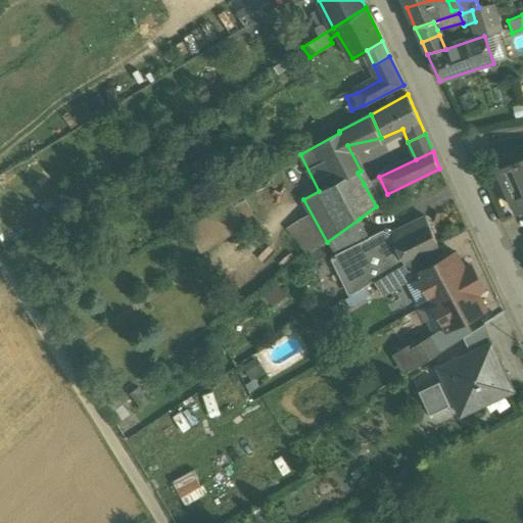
[(522,159),(500,171),(518,210),(522,208),(522,159)]
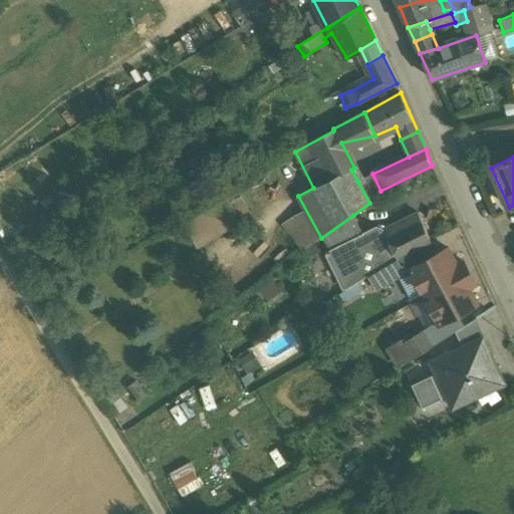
[(380,191),(372,174),(357,181),(369,203),(382,194),(380,191)]
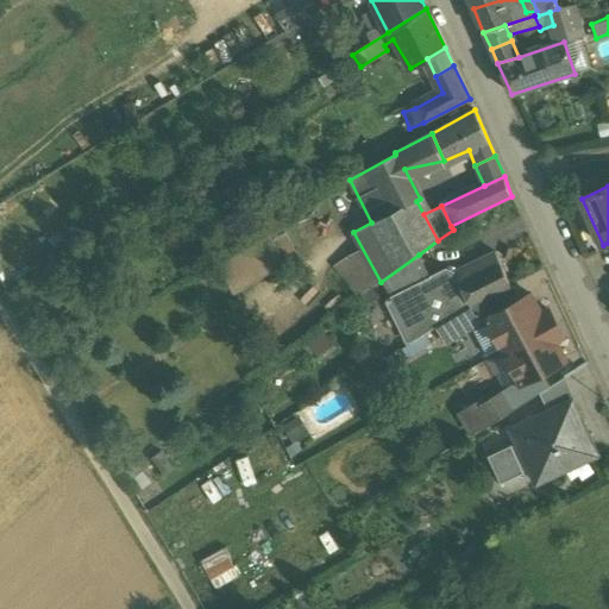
[(495,253),(456,274),(470,305),(471,303),(497,290),(509,284),(495,253)]
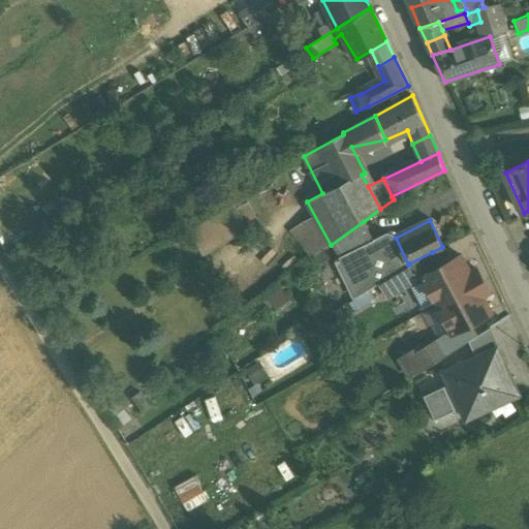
[(364,221),(332,244),(334,248),(367,228),(364,221)]
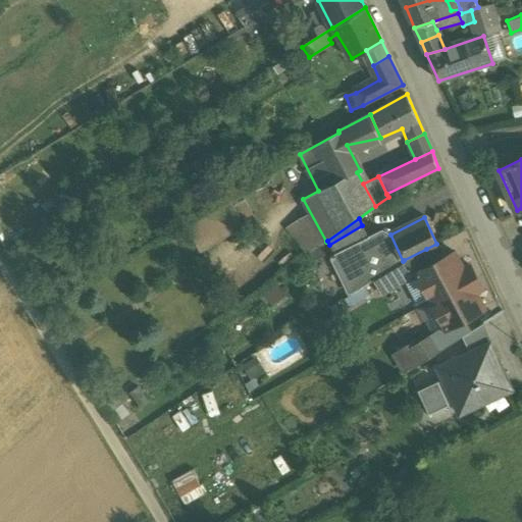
[(362,225),(329,245),(335,254),(369,237),(362,225)]
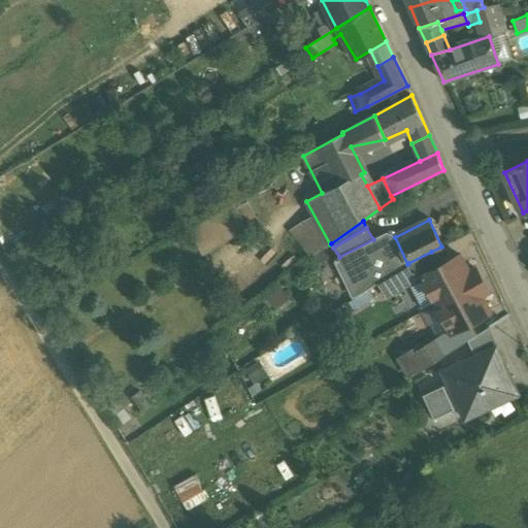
[(339,257),(338,257),(338,259),(337,259),(336,261),(337,262),(337,263),(355,298),(380,283),(409,265),(408,263),(407,264),(395,237),(395,236),(387,233),(373,239),(339,257)]
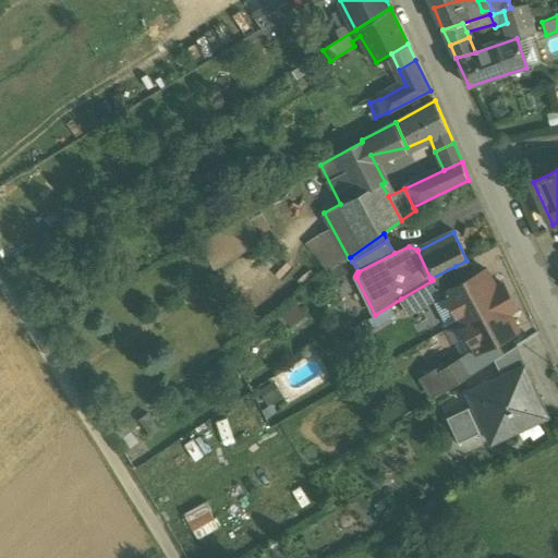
[(433,280),(401,299),(408,312),(445,292),(463,282),(456,266),(432,278),(433,280)]
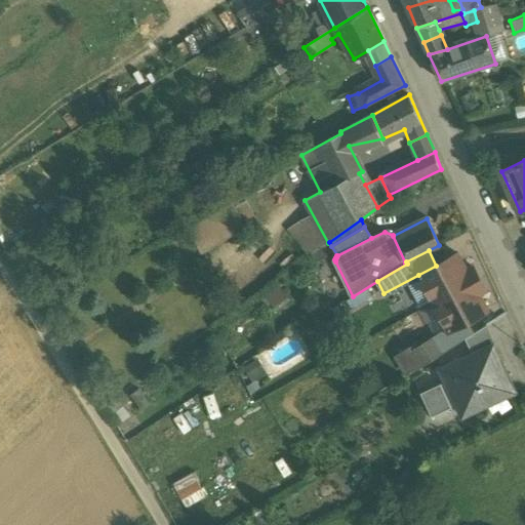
[(436,266),(418,275),(434,303),(480,278),(474,267),(467,271),(457,254),(436,266)]
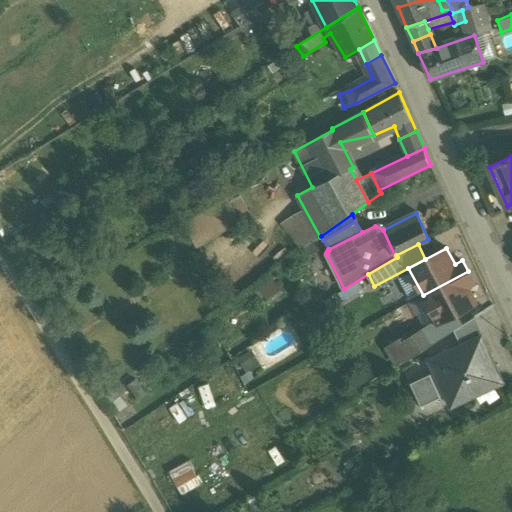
[(468,271),(423,295),(437,322),(437,323),(455,314),(476,303),(467,286),(474,283),(468,271)]
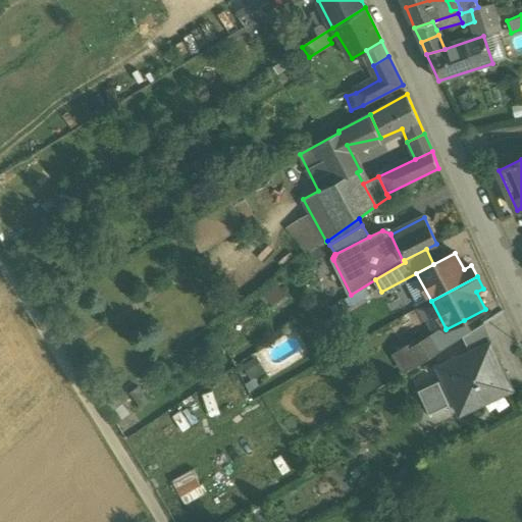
[(260,284),(268,304),(285,297),(277,277),(260,284)]
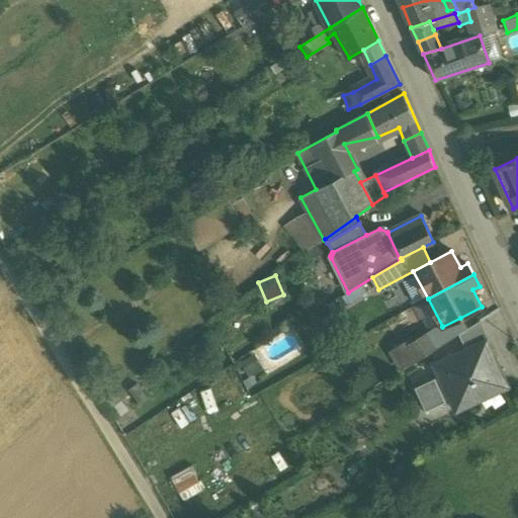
[(460,318),(442,327),(442,326),(432,332),(439,347),(459,335),(467,330),(460,318)]
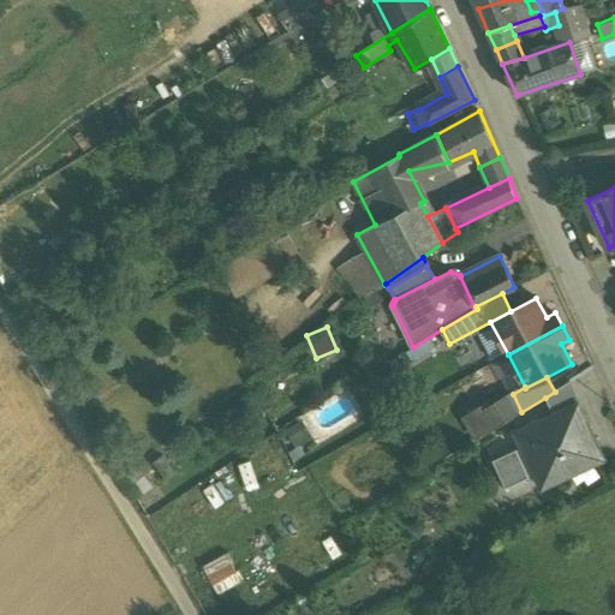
[(555,392),(545,398),(554,416),(578,405),(579,407),(581,405),(571,382),(555,392)]
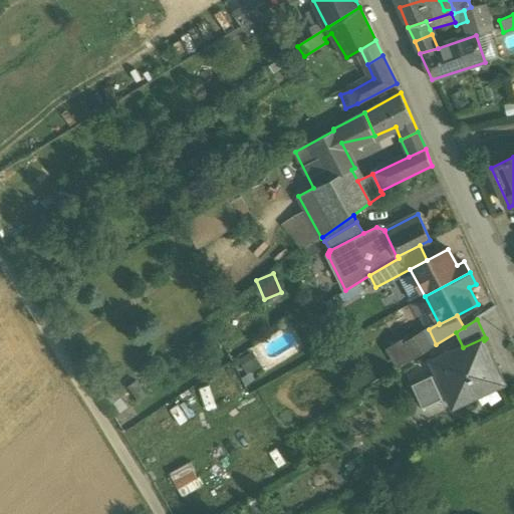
[(429,329),(404,342),(391,350),(401,366),(436,344),(429,329)]
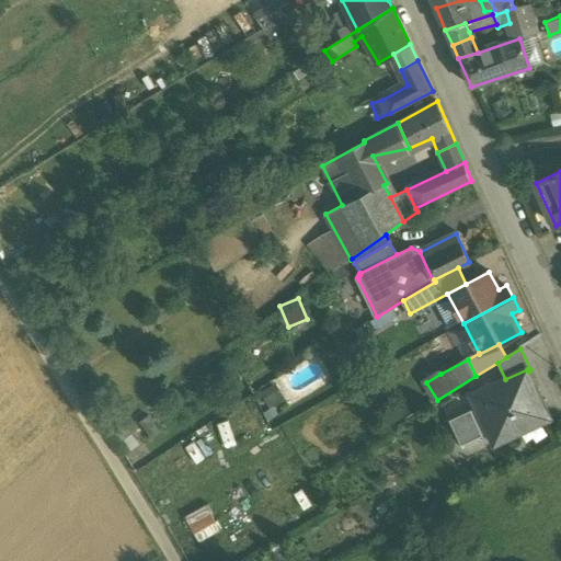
[(505,379),(471,396),(477,409),(472,411),(471,410),(449,420),(461,446),(483,436),(482,434),(488,432),(494,445),(550,420),(528,371),(527,369),(505,379)]
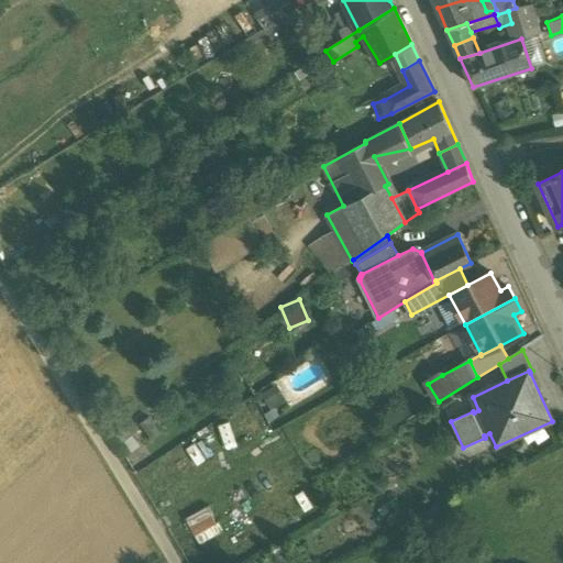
[(279,384),(263,392),(271,408),(287,400),(279,384)]
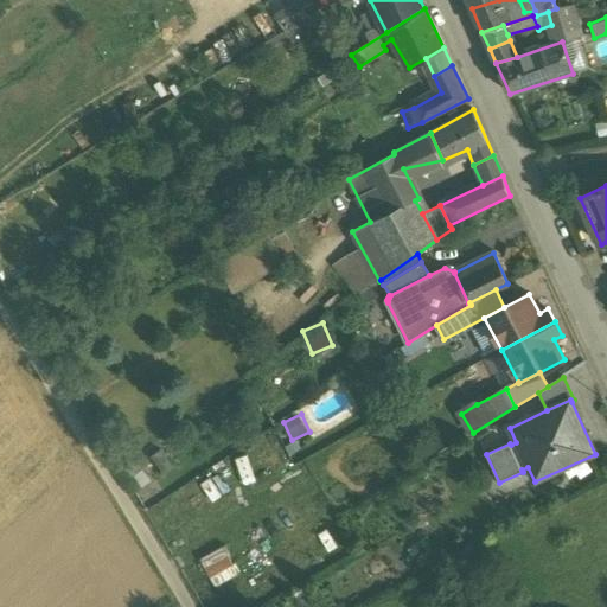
[(485,453),(513,439),(504,422),(475,436),(485,453)]
